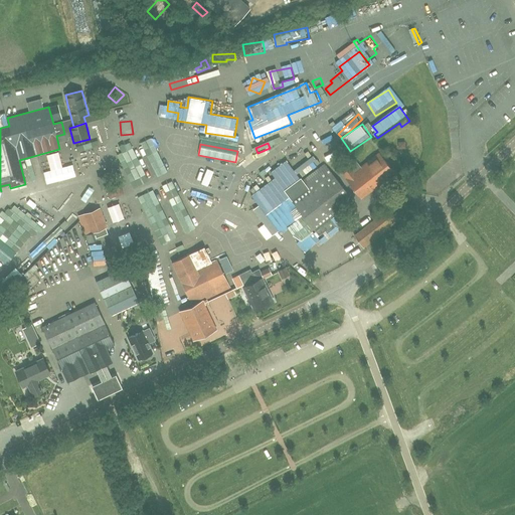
[(347,164),(349,167),(342,172),(346,178),(361,199),(380,184),(381,186),(389,179),(388,178),(394,173),(379,153),(361,167),(354,159),(347,164)]
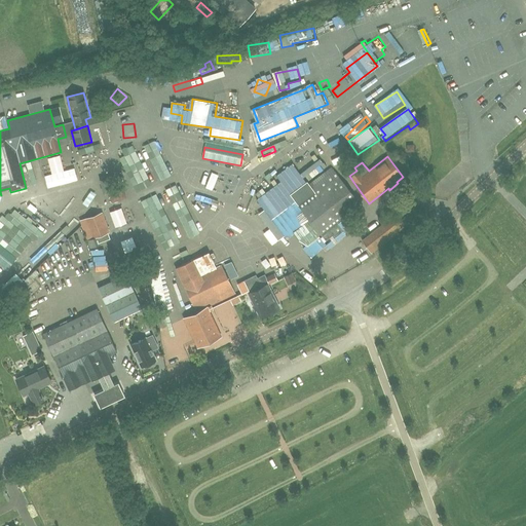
[(194,177),(200,175),(197,164),(191,166),(194,177)]
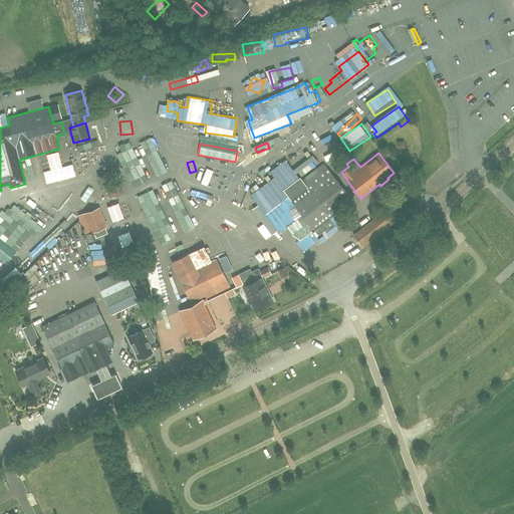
[(327,168),(289,197),(302,215),(314,231),(318,236),(325,230),(326,232),(335,225),(329,218),(347,204),(339,193),(344,189),(327,168)]
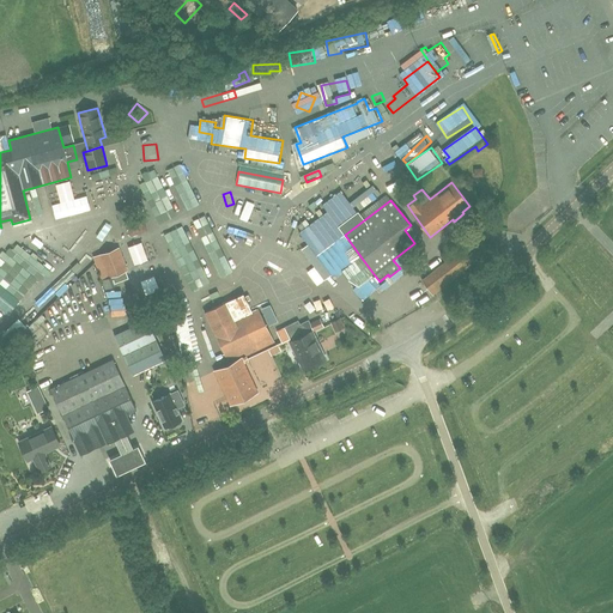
[(84,212),(79,220),(91,228),(96,218),(84,212)]
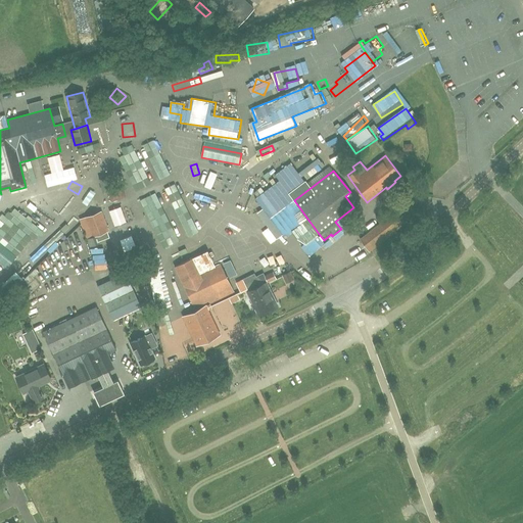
[(112,202),(129,196),(125,185),(108,190),(112,202)]
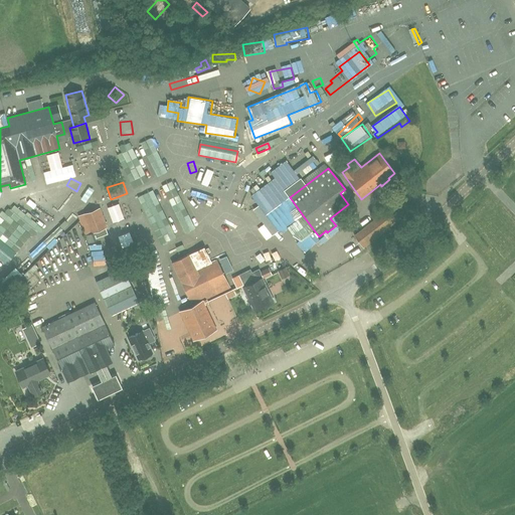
[(246,185),(242,193),(248,196),(252,189),(246,185)]
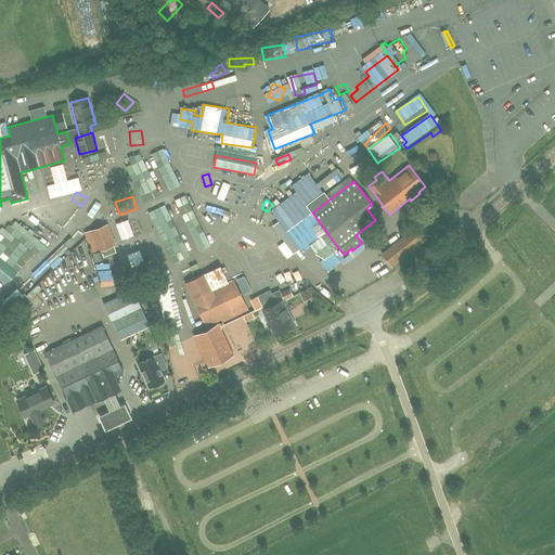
[(94,218),(102,205),(97,202),(89,215),(94,218)]
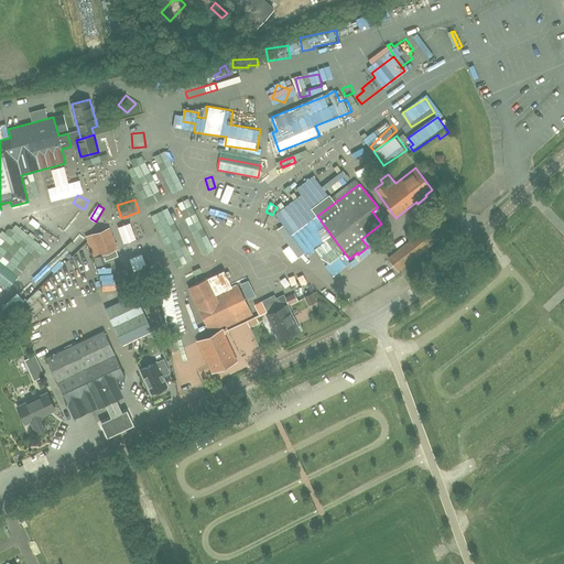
[(29,217),(25,221),(36,230),(40,226),(29,217)]
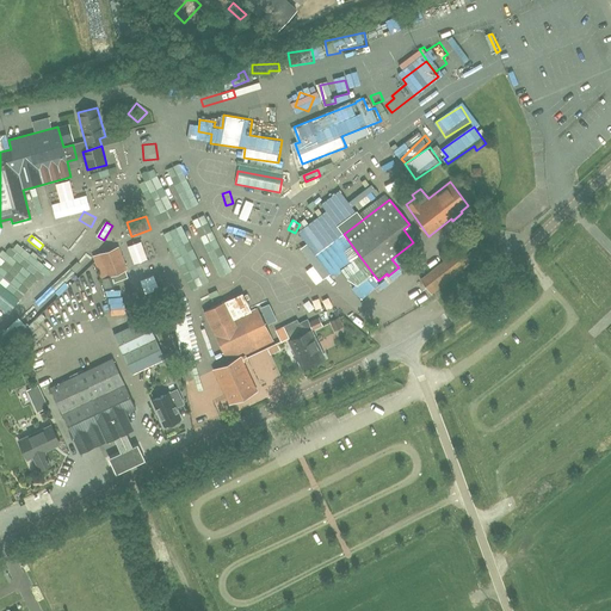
[(7,260),(13,266),(19,260),(24,264),(32,254),(18,242),(8,253),(5,250),(0,255),(0,263),(4,266),(7,260)]
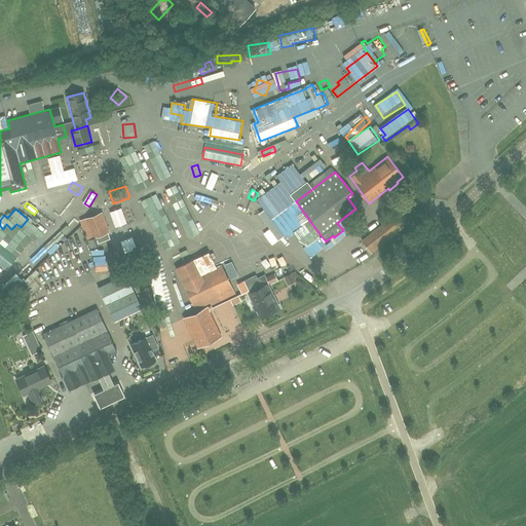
[(118,210),(115,211),(121,226),(124,225),(118,210)]
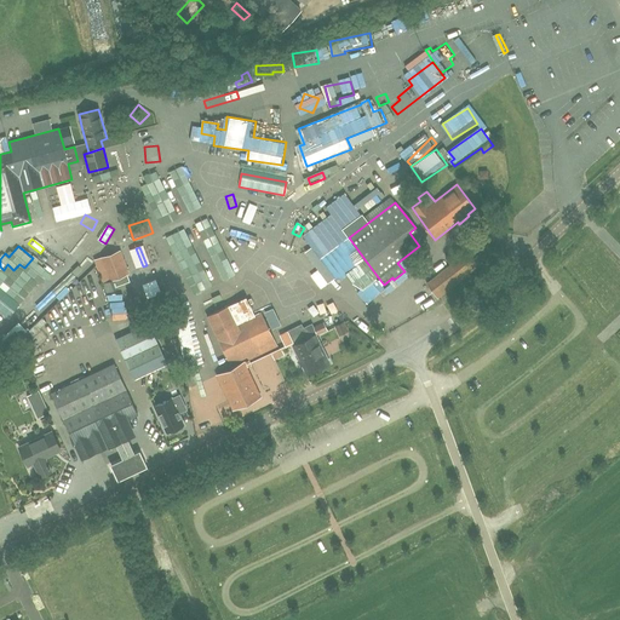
[(105,293),(109,292),(116,290),(113,280),(130,274),(120,251),(99,258),(108,281),(102,283),(105,293)]
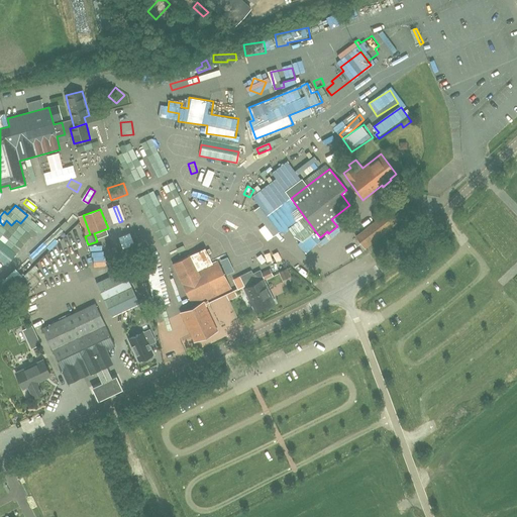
[(61,235),(71,225),(69,222),(58,231),(61,235)]
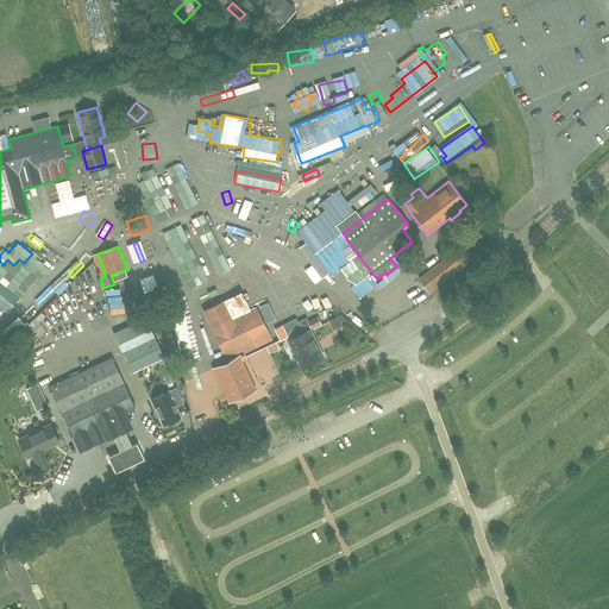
[(202,271),(217,283),(225,274),(212,262),(202,271)]
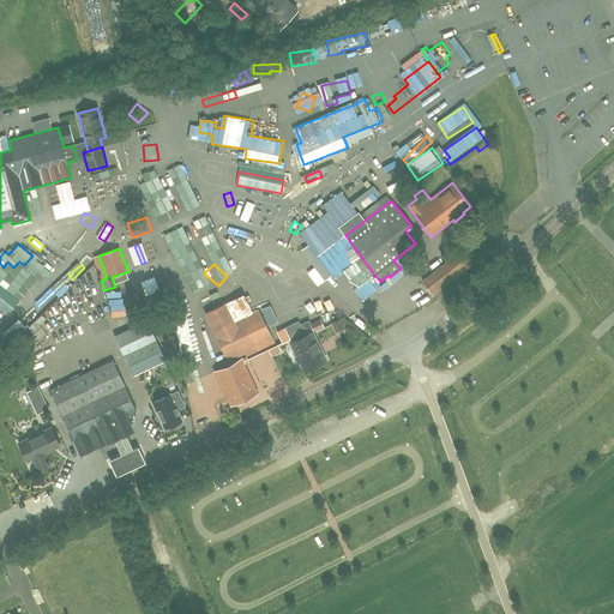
[(0,286),(0,308),(7,315),(19,301),(0,286)]
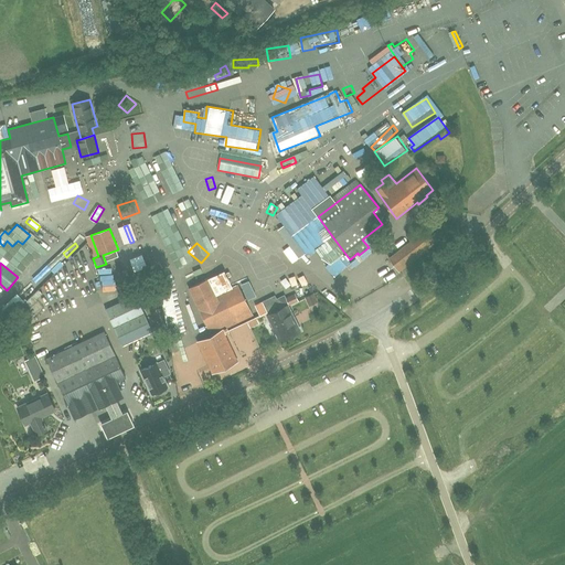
[(117,290),(116,274),(103,275),(104,291),(117,290)]
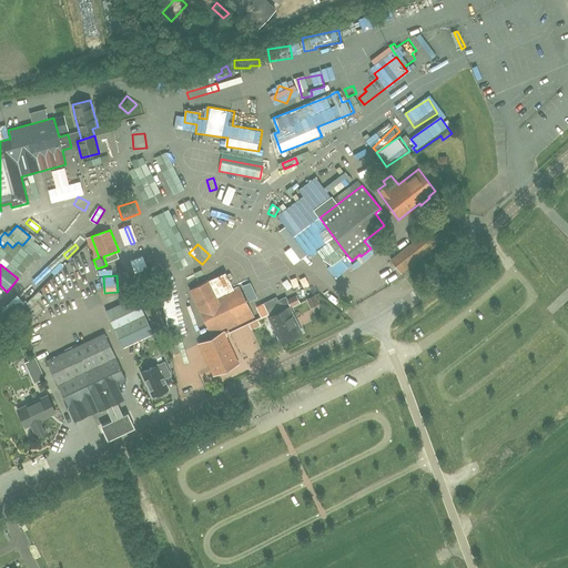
[(219,296),(210,280),(190,290),(212,337),(254,317),(239,286),(219,296)]
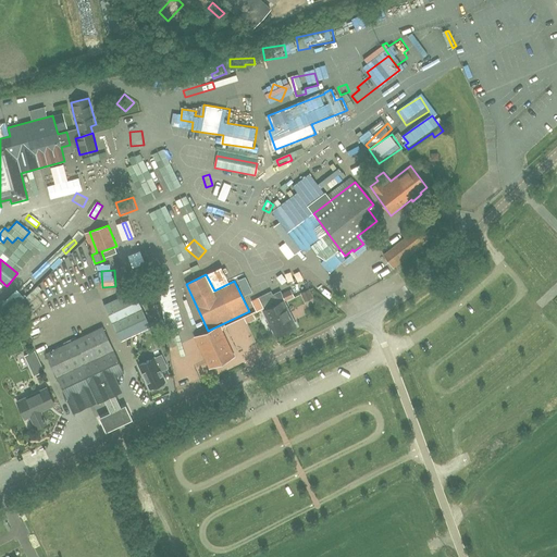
[(180,333),(170,277),(160,280),(169,334),(180,333)]
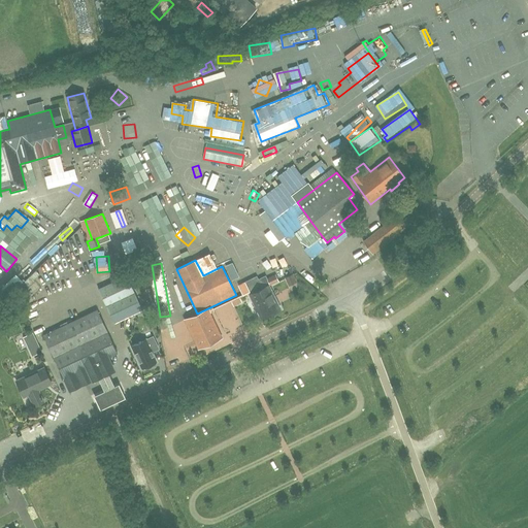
[(17,273),(0,291),(0,306),(24,281),(17,273)]
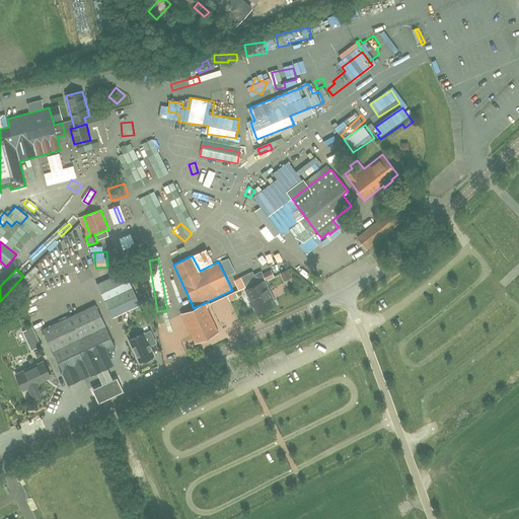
[(275,304),(264,281),(266,281),(275,277),(271,270),(263,274),(261,271),(253,275),(252,273),(240,278),(245,290),(256,312),(275,304)]
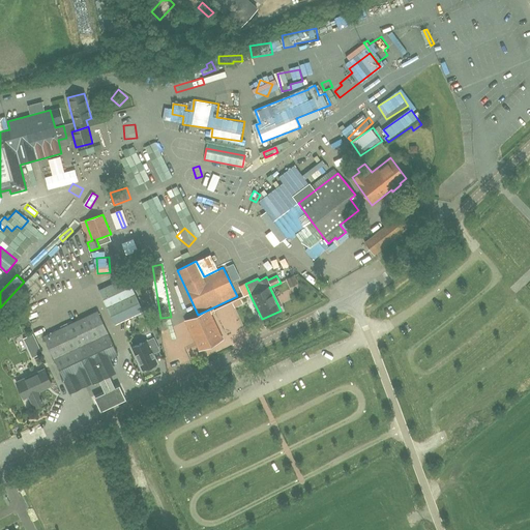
[(115,324),(143,311),(126,276),(98,290),(115,324)]
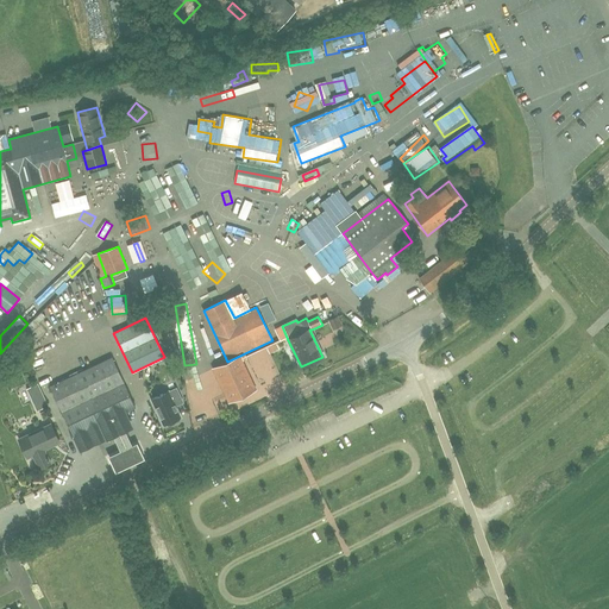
[(278,349),(276,343),(267,346),(269,352),(278,349)]
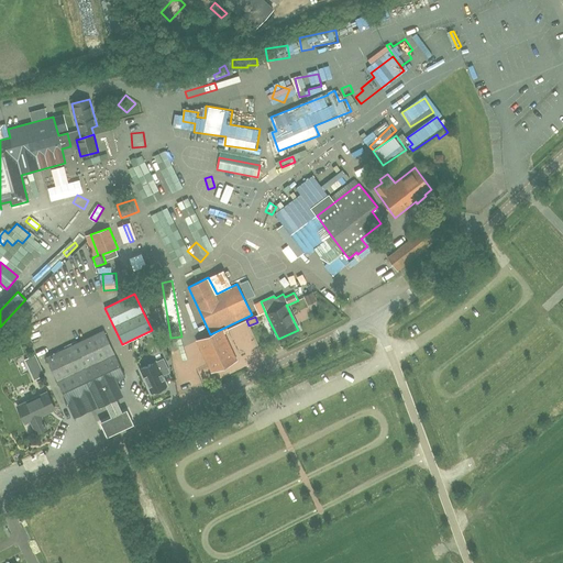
[(221,330),(198,342),(212,372),(235,360),(221,330)]
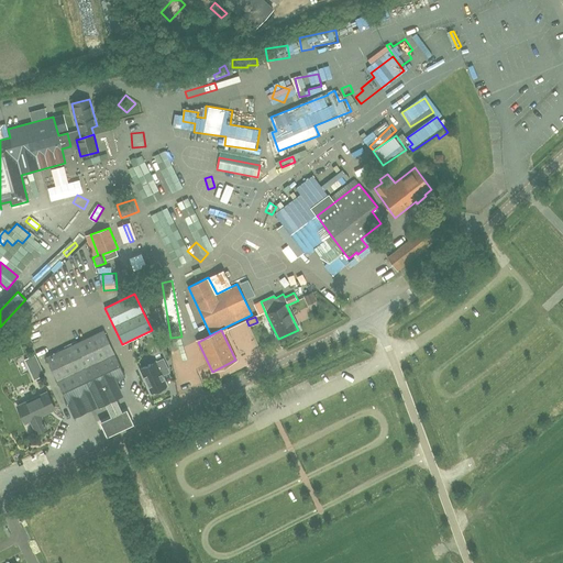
[(69,404),(74,416),(99,404),(100,406),(117,398),(110,384),(125,376),(103,331),(46,357),(68,404),(69,404)]
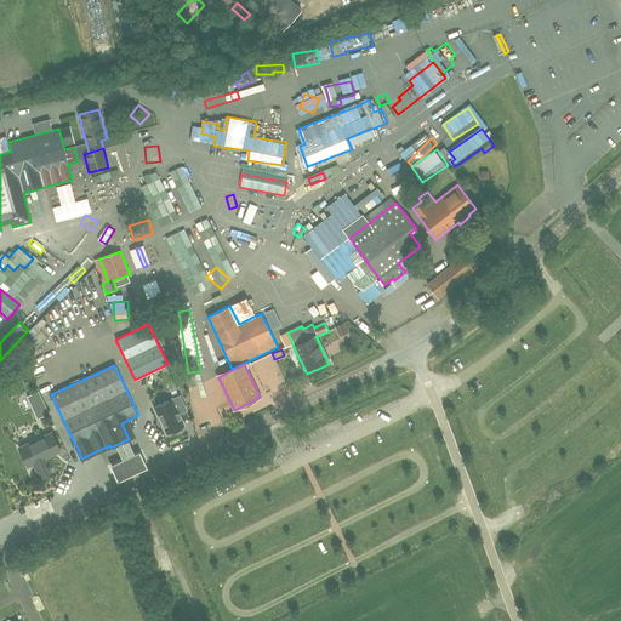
[(172,399),(154,408),(166,433),(167,433),(170,434),(175,432),(175,429),(184,426),(178,414),(187,410),(180,396),(172,399)]
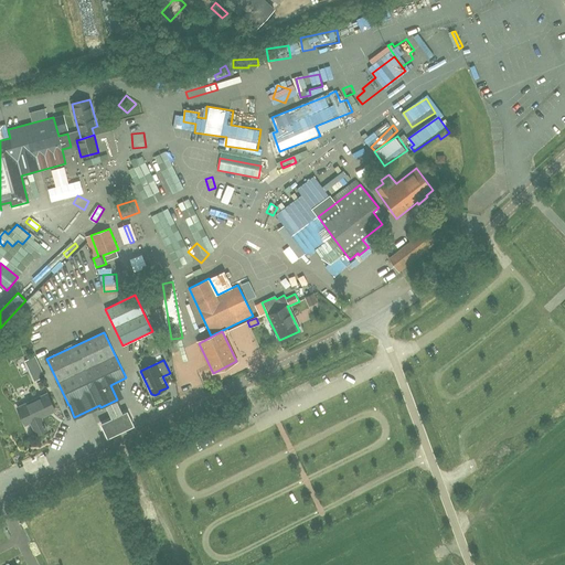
[(42,417),(55,412),(46,393),(17,407),(25,425),(31,423),(36,435),(48,429),(42,417)]
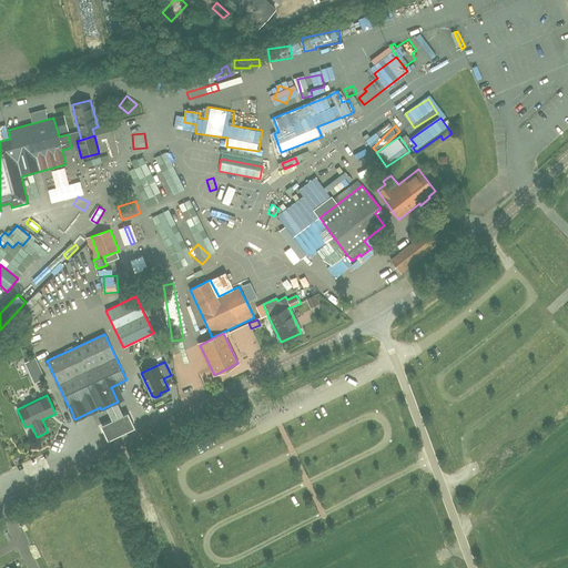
[(137,426),(129,412),(102,425),(110,439),(137,426)]
